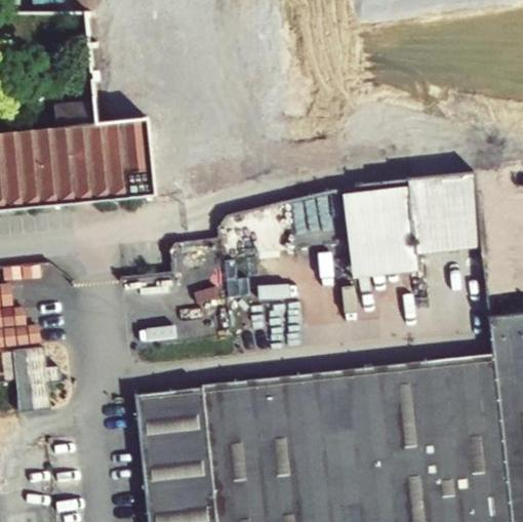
[(96,121),(94,101),(61,105),(63,125),(96,121)]
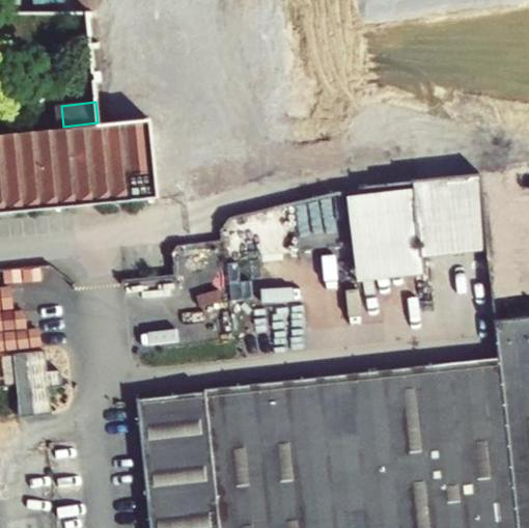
[(98,122),(63,127),(0,132),(0,211),(157,195),(149,119),(98,124),(98,122)]
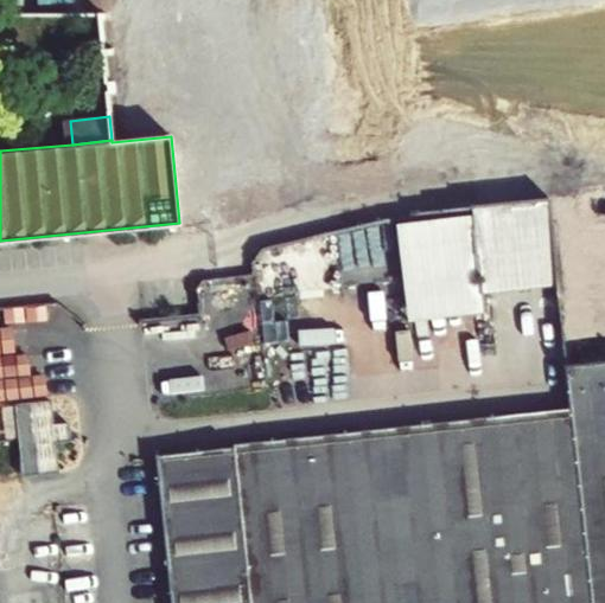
[(482,292),(556,284),(547,198),(472,207),(473,215),(482,292)]
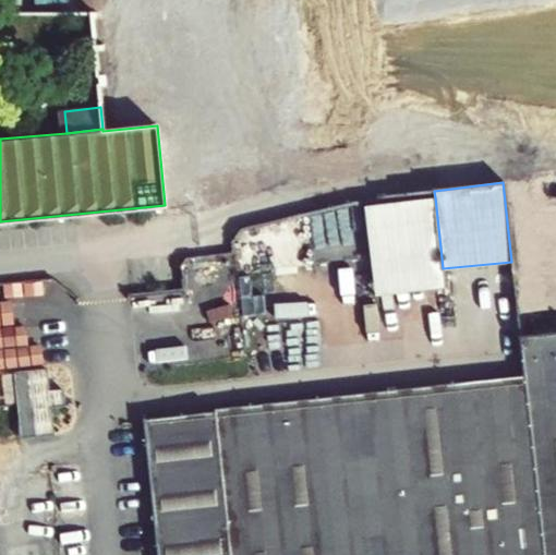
[(443,268),(435,197),(365,204),(374,294),(444,287),(443,268)]
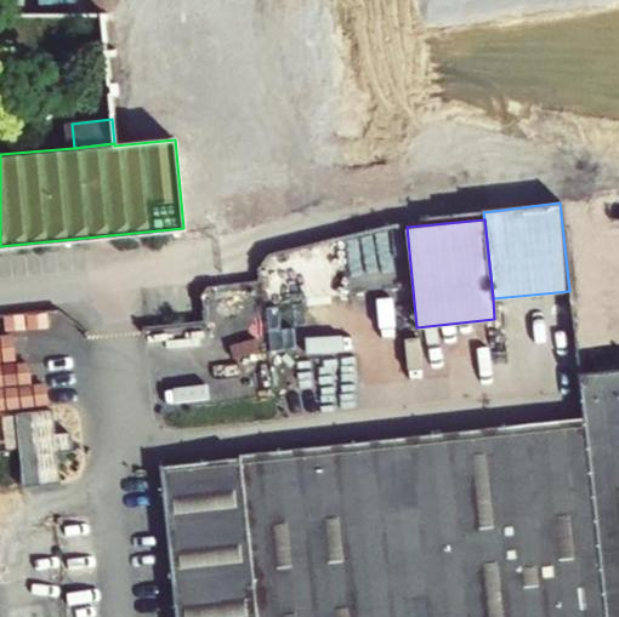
[(618,616),(618,369),(579,373),(584,418),(591,486),(603,616),(618,616)]
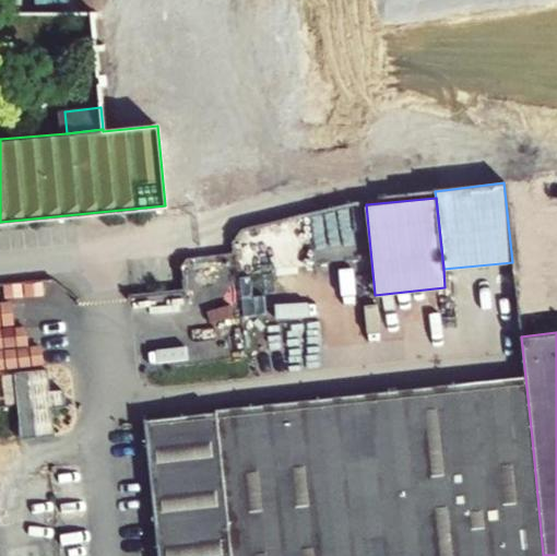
[(19,437),(50,434),(48,411),(62,409),(60,391),(46,392),(44,370),(11,375),(19,437)]
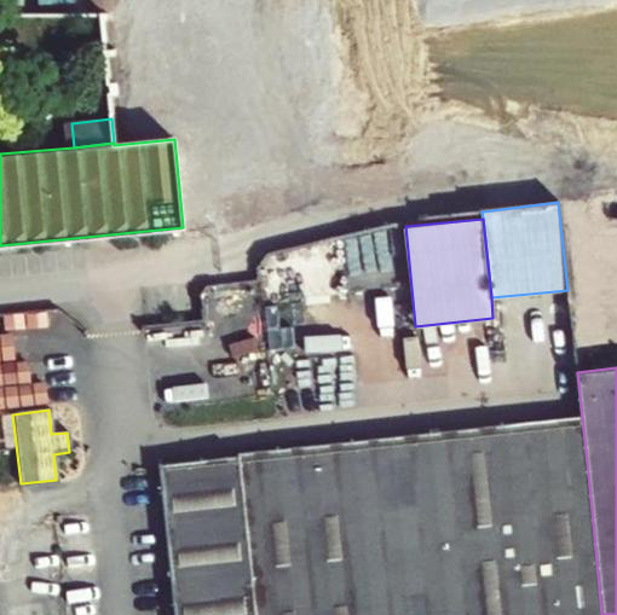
[(589,485),(582,417),(503,425),(554,489),(589,485)]
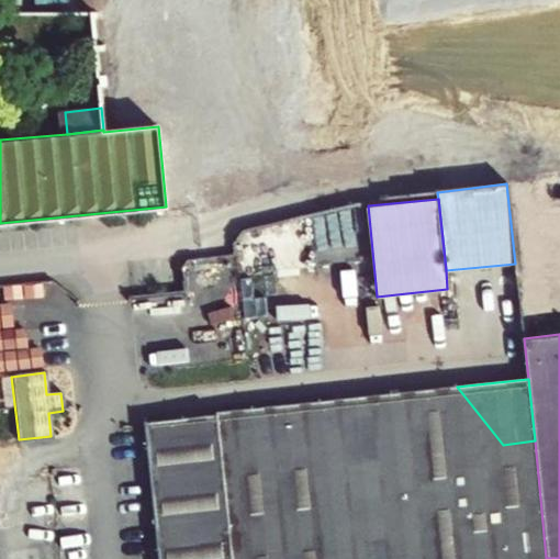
[(546,558),(535,440),(503,445),(457,387),(213,412),(213,415),(145,423),(158,558),(546,558)]
